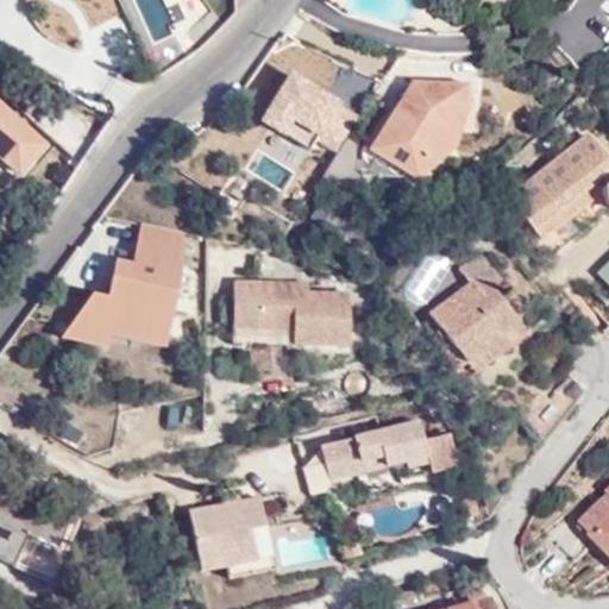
[(121,0),(157,68),(186,52),(158,0),(121,0)]
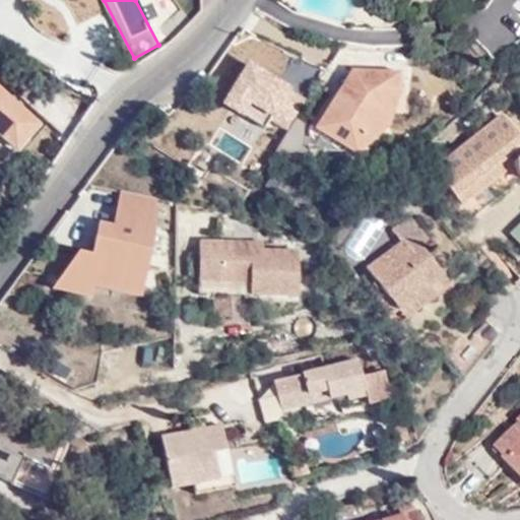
[(519,0),(515,0),(511,5),(519,12),(519,0)]
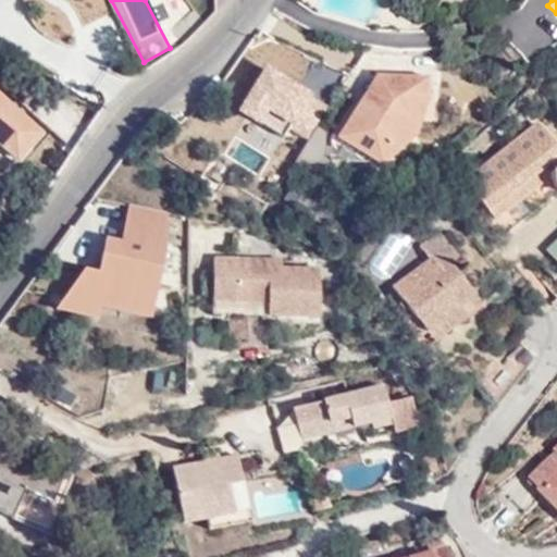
[(235,116),(306,146),(326,98),(256,69),(235,116)]
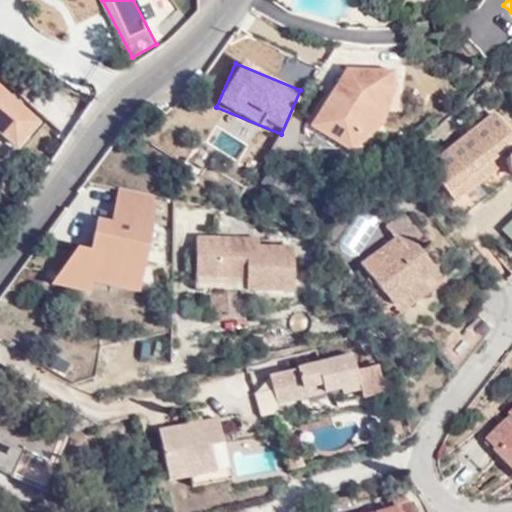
[(342,99),(359,66),(340,64),(323,92),(342,99)]
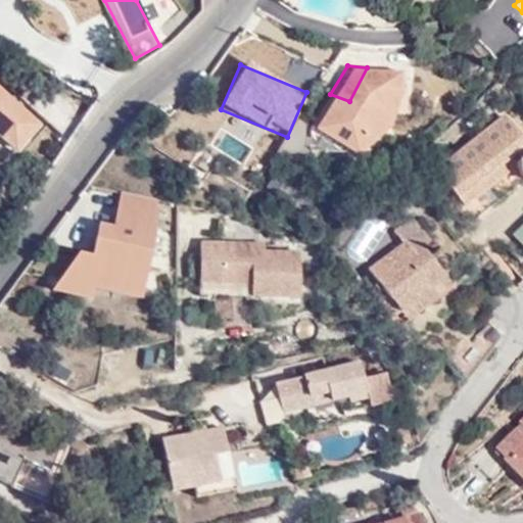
[(400,69),(367,67),(349,101),(330,94),(311,130),(315,149),(354,153),(388,121),(400,90),(400,69)]
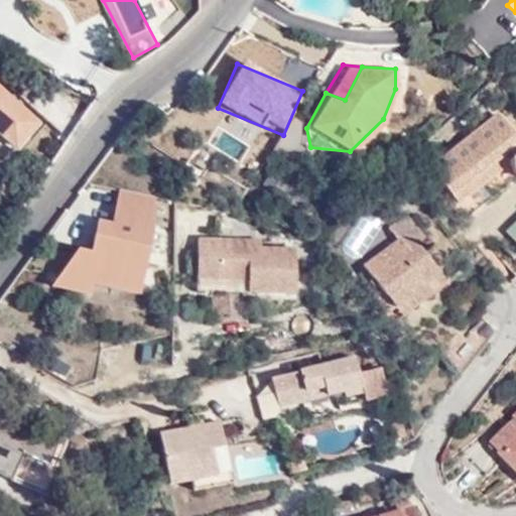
[(0,86),(0,136),(15,149),(39,121),(28,112),(0,86)]
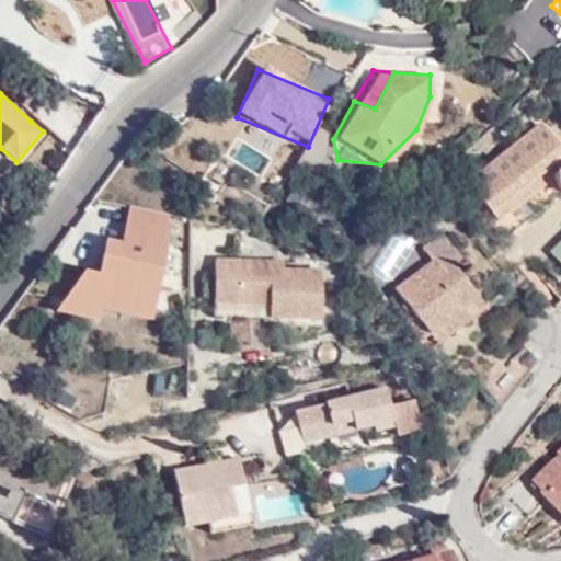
[(560,146),(537,122),(468,184),(499,219),(549,173),(560,174),(560,146)]
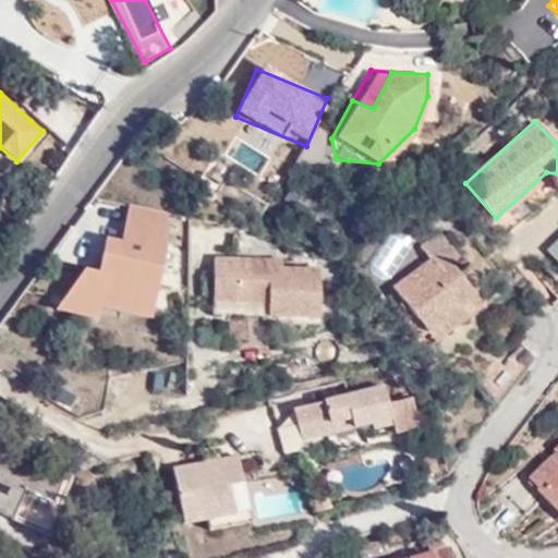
[(304,161),(322,165),(327,135),(310,132),(304,161)]
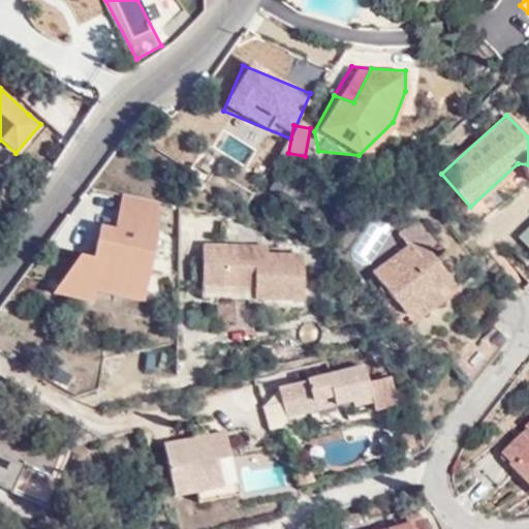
[(142,312),(162,203),(119,194),(113,229),(96,227),(90,259),(66,255),(59,297),(142,312)]
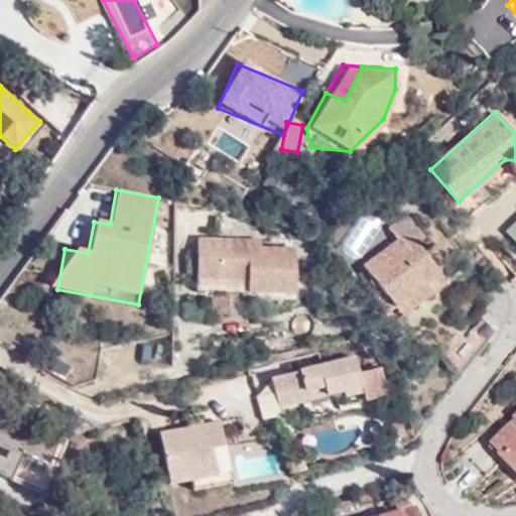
[(256,228),(192,226),(191,265),(243,266),(243,278),(290,280),(291,236),(256,235),(256,228)]
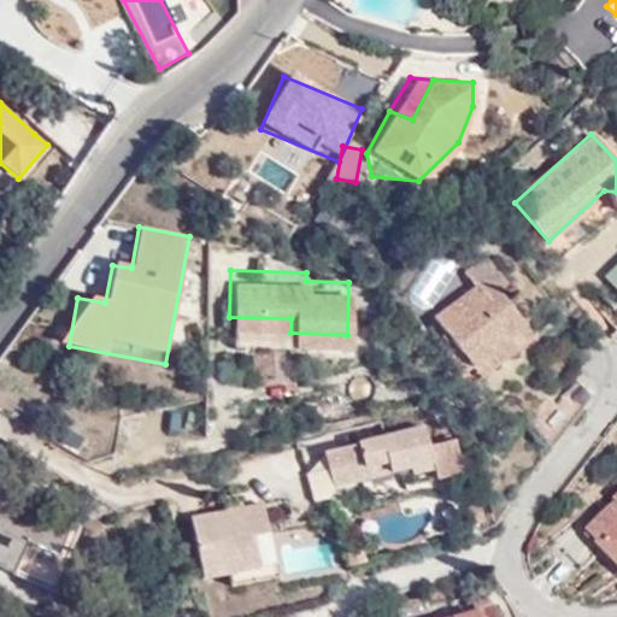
[(462,377),(469,371),(474,378),(529,336),(522,328),(466,369),(428,317),(421,323),(462,377)]
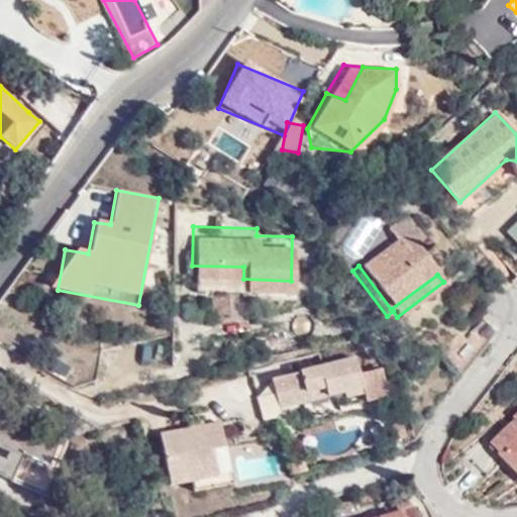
[(245,281),(208,280),(208,305),(244,307),(245,281)]
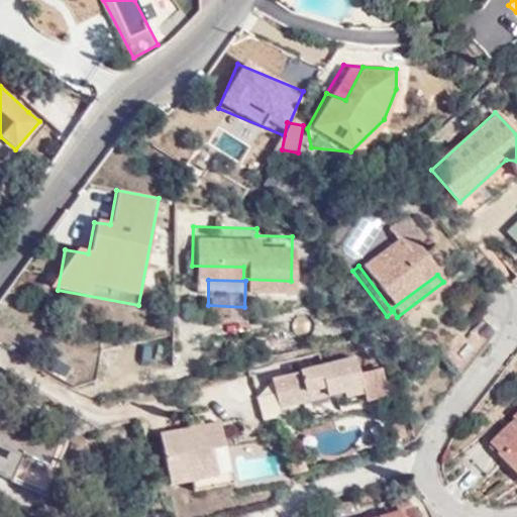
[(277,392),(282,413),(365,394),(368,408),(391,402),(384,374),(362,379),(356,363),(304,375),(306,386),(277,392)]
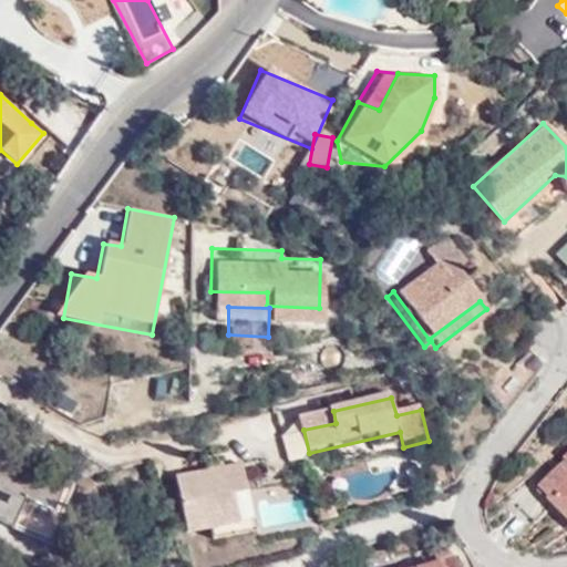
[(299,424),(279,426),(284,461),(303,459),(299,424)]
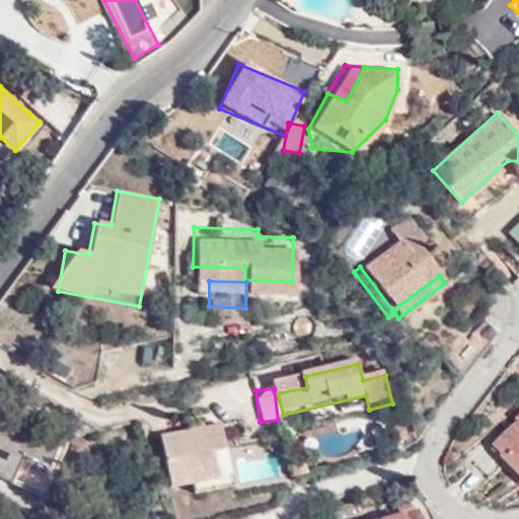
[(0,466),(44,489),(59,464),(44,453),(53,435),(28,422),(30,419),(0,403),(0,466)]
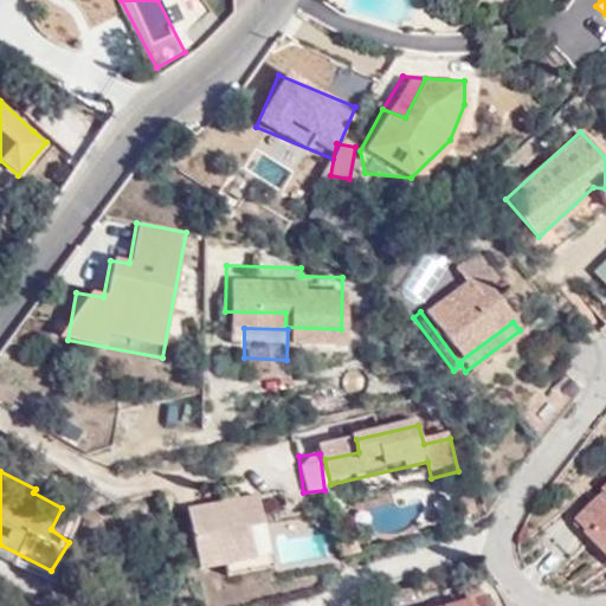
[(605,487),(585,507),(605,529),(605,487)]
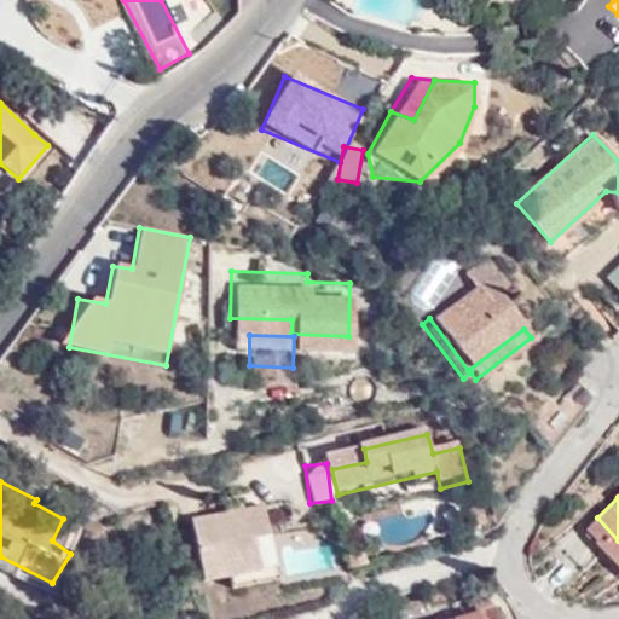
[(202,579),(232,576),(253,570),(248,534),(271,531),(267,501),(189,515),(202,579)]
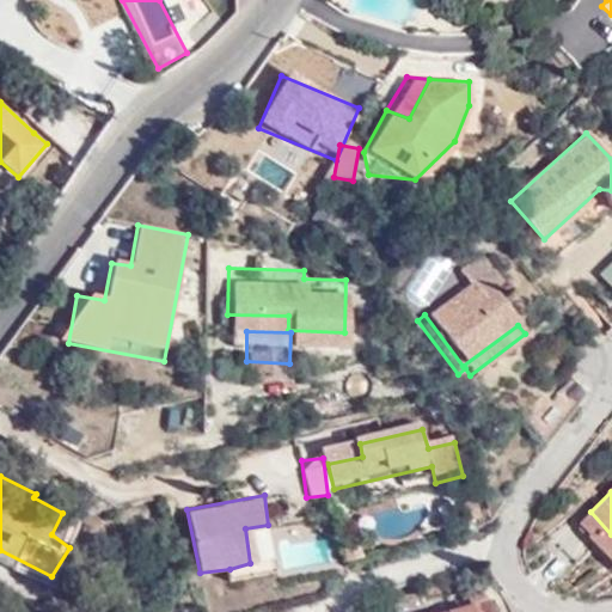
[(483,524),(477,506),(464,509),(470,528),(483,524)]
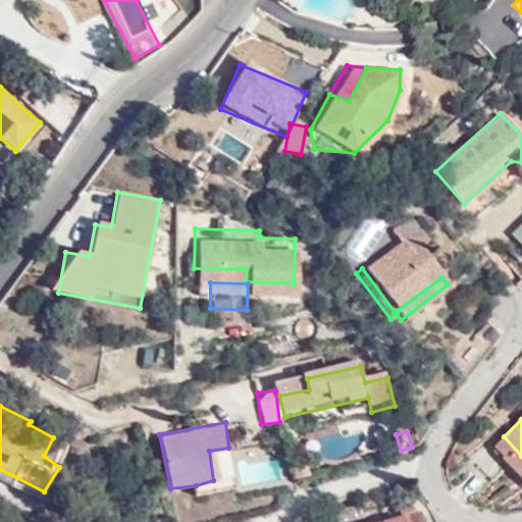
[(213,480),(196,485),(200,499),(233,491),(233,486),(231,463),(228,448),(209,451),(213,480)]
